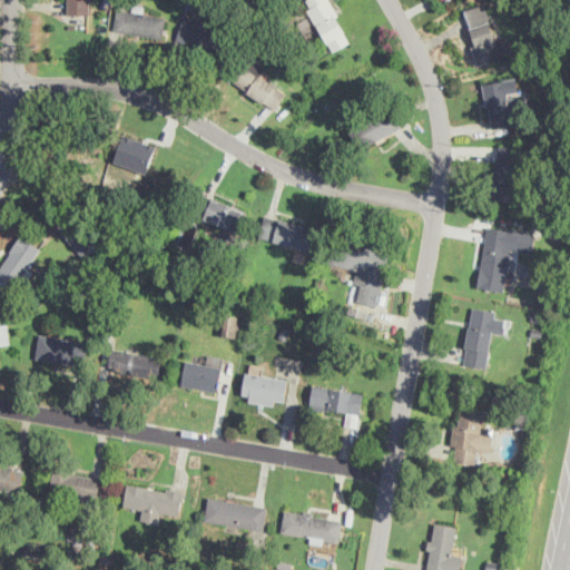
[(90,13),(90,0),(66,0),(66,13),(90,13)]
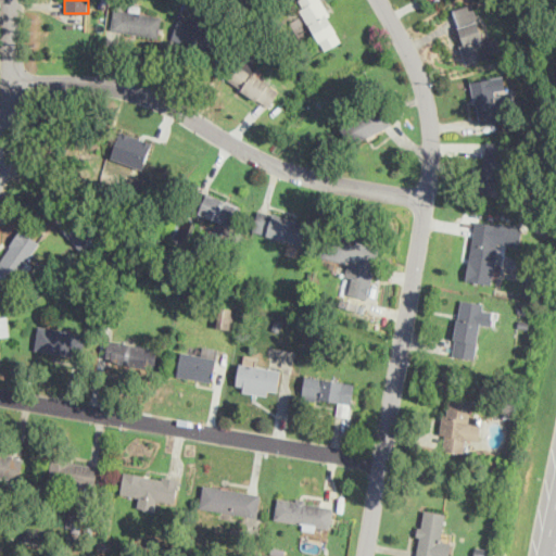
[(325,49),(340,40),(326,15),(329,13),(320,0),(298,0),(302,7),(299,9),(318,41),(319,40),(325,49)]
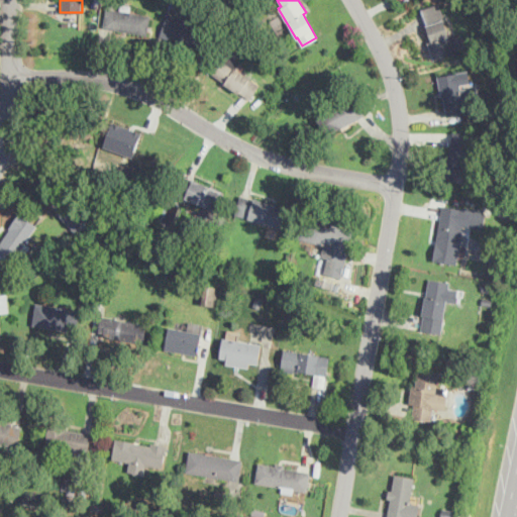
[(456,52),(438,2),(417,10),(435,59),(456,52)]
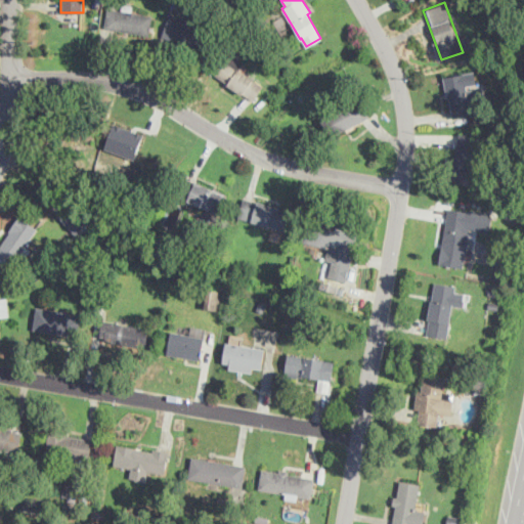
[(168,15),(162,36),(200,48),(206,29),(194,25),(199,11),(181,5),(177,18),(168,15)]
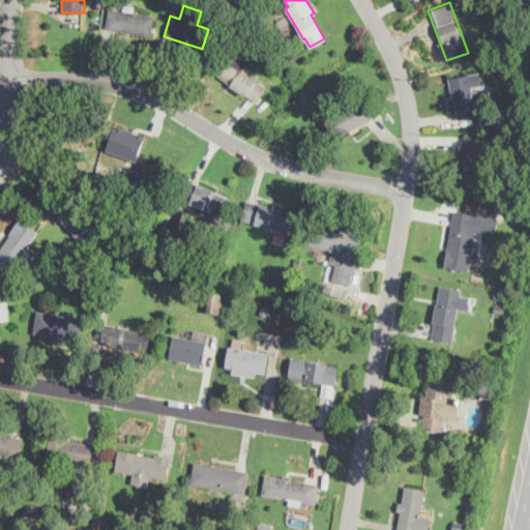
[(153,16),(109,8),(105,27),(149,34),(153,16)]
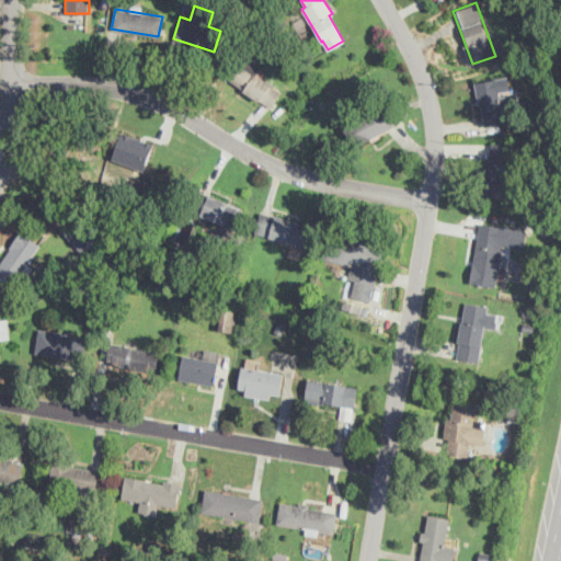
[(229,81),(270,107),(281,91),(262,78),(266,70),(244,57),(229,81)]
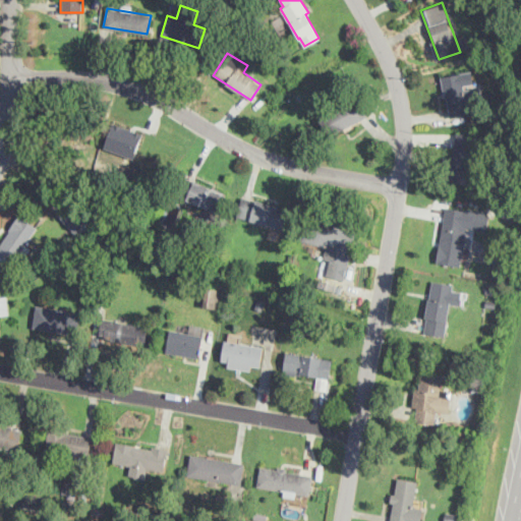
[(440,76),(444,97),(446,97),(450,117),(469,114),(467,101),(475,99),(473,88),(464,89),(463,84),(473,82),(471,70),(440,76)]
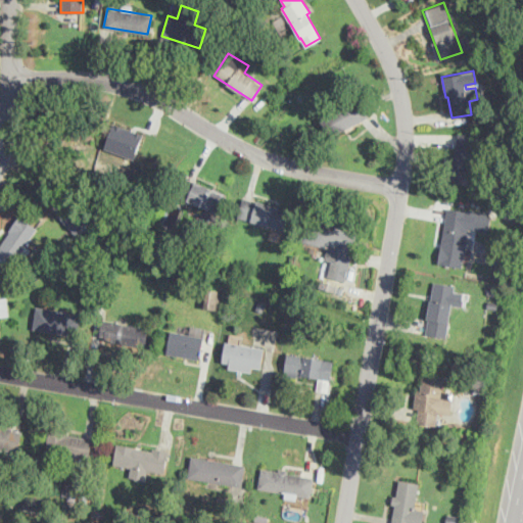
[(328,138),(369,115),(358,96),(318,117),(328,138)]
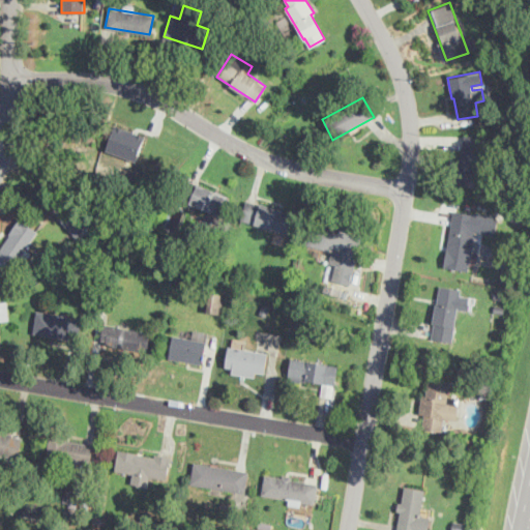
[(114,124),(143,136),(135,160),(104,149),(114,124)]
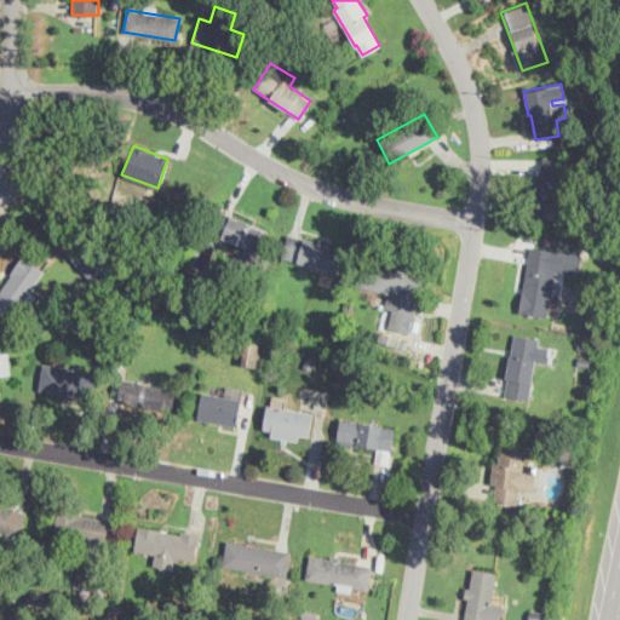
[(530,214),(577,222),(579,204),(563,202),(569,177),(567,177),(569,161),(545,158),(541,174),(544,176),(541,194),(534,193),(530,214)]
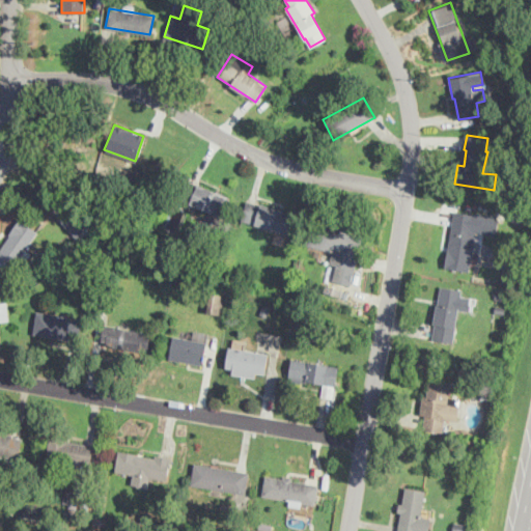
[(185,178),(228,199),(221,218),(175,197),(185,178)]
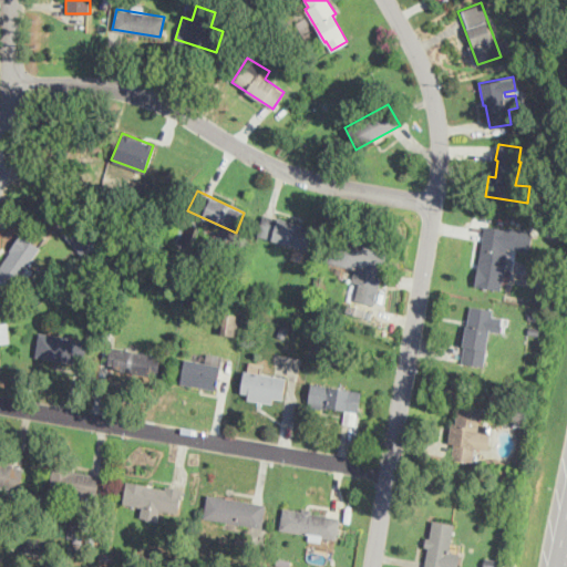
[(257,235),(309,250),(316,227),(264,212),(257,235)]
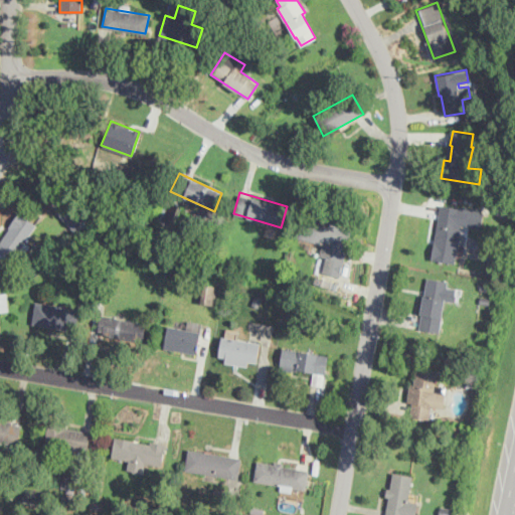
[(443,204),(434,260),(458,263),(464,225),(482,228),(485,208),(465,205),(465,208),(443,204)]
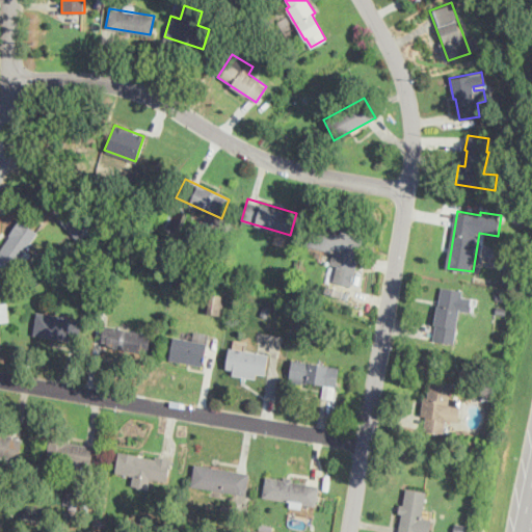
[(0,249),(0,260),(14,269),(37,232),(18,218),(7,234),(10,236),(0,249)]
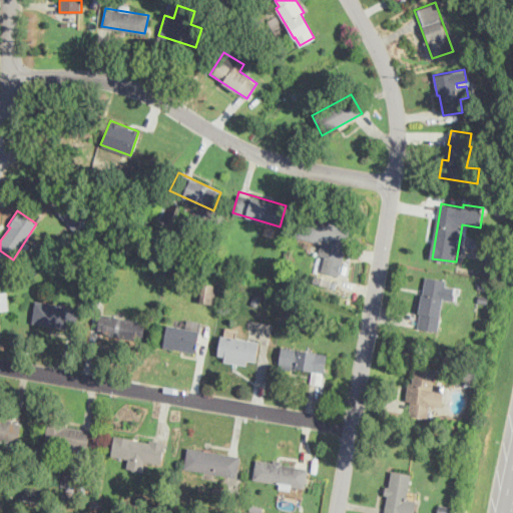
[(297,236),(322,243),(319,254),(325,257),(321,271),(340,276),(353,225),(303,213),(297,236)]
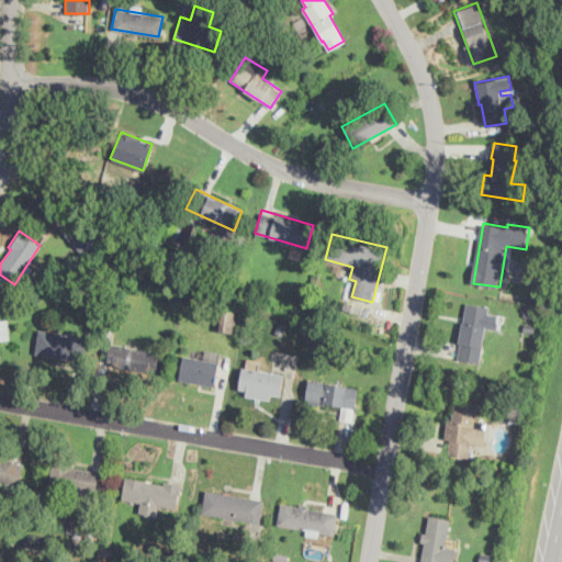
[(491,305),(465,301),(456,360),(479,363),(485,327),(496,329),(499,314),(490,313),(491,305)]
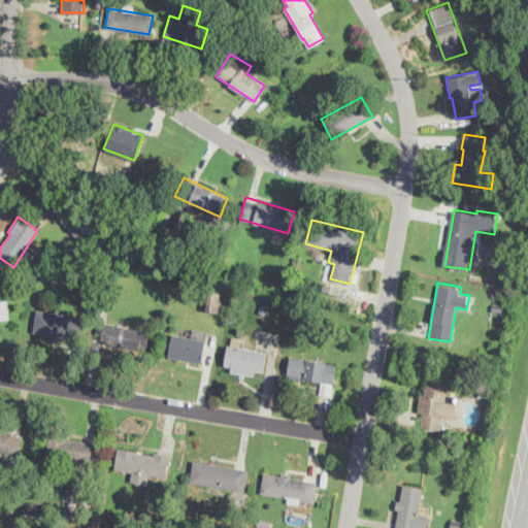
[(223,294),(206,291),(202,309),(219,312),(223,294)]
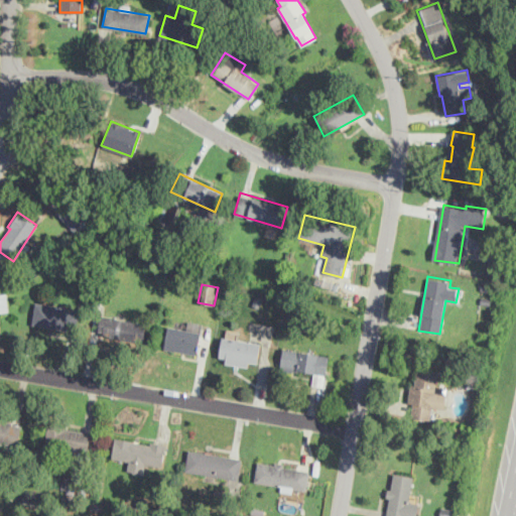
[(0,310),(9,310),(7,292),(0,292),(0,310)]
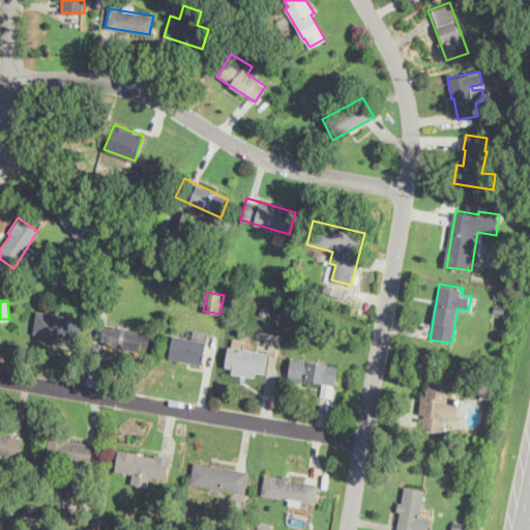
[(83,317),(36,310),(33,333),(79,340),(83,317)]
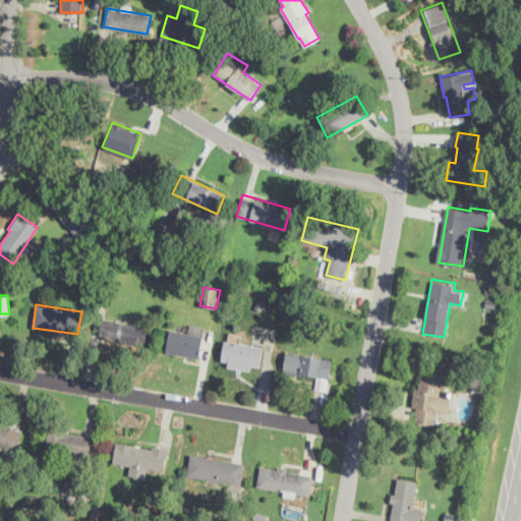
[(143,344),(147,325),(106,319),(103,338),(143,344)]
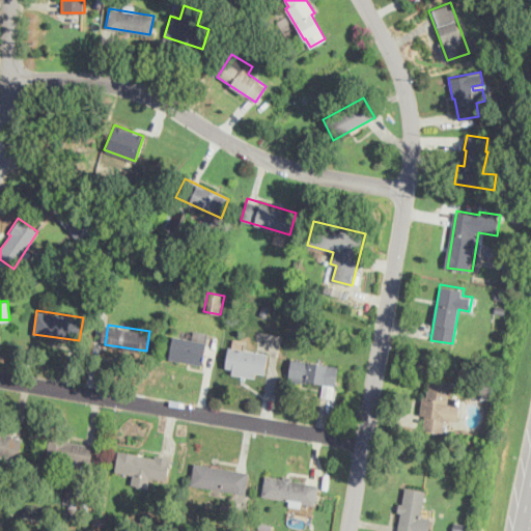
[(169,358),(203,364),(206,340),(172,334),(169,358)]
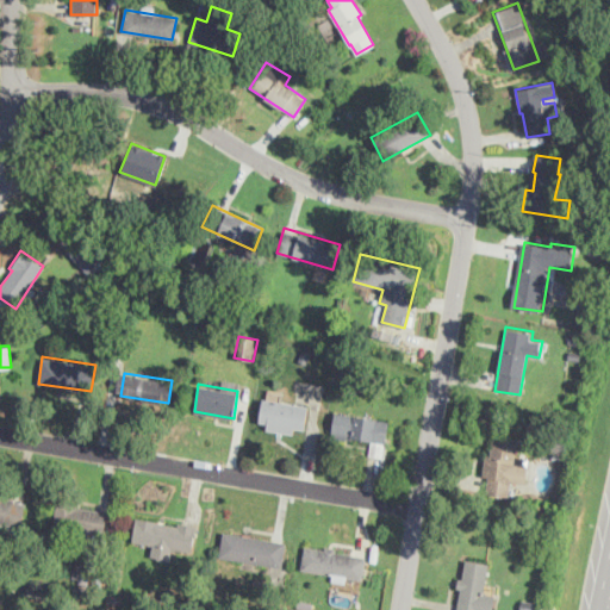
[(304,429),(309,405),(262,398),(259,421),(267,422),(266,429),(293,434),(293,427),(304,429)]
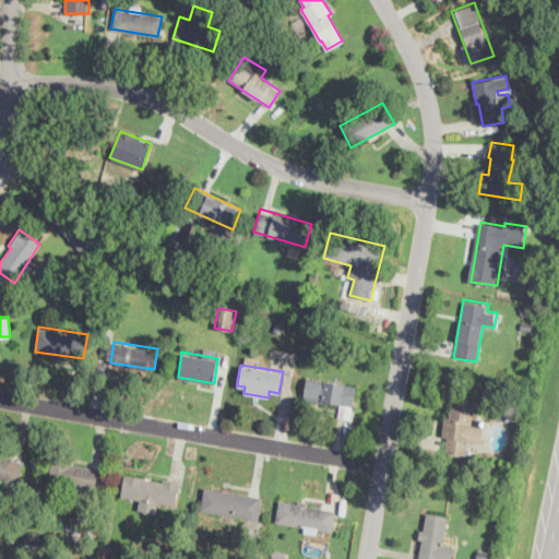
[(353,408),(357,384),(307,376),(302,400),(353,408)]
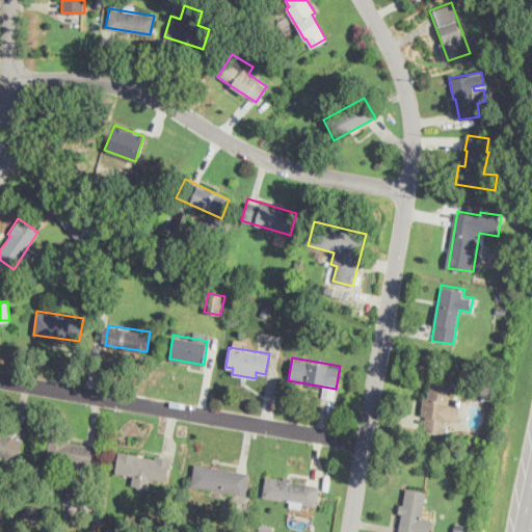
[(458,422),(461,405),(450,403),(453,381),(428,377),(421,430),(445,433),(447,421),(458,422)]
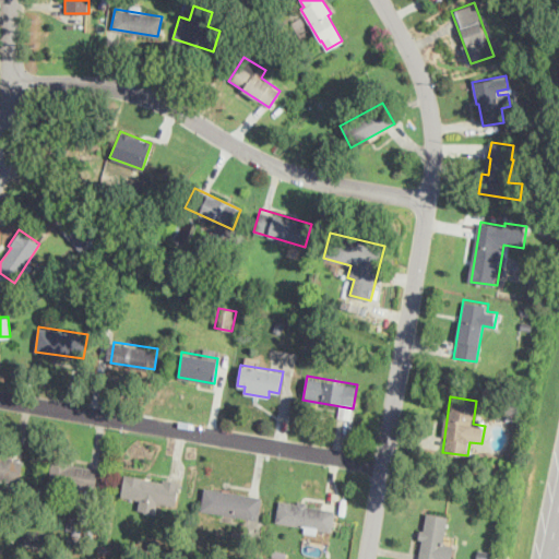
[(23,459),(0,454),(0,478),(20,482),(23,459)]
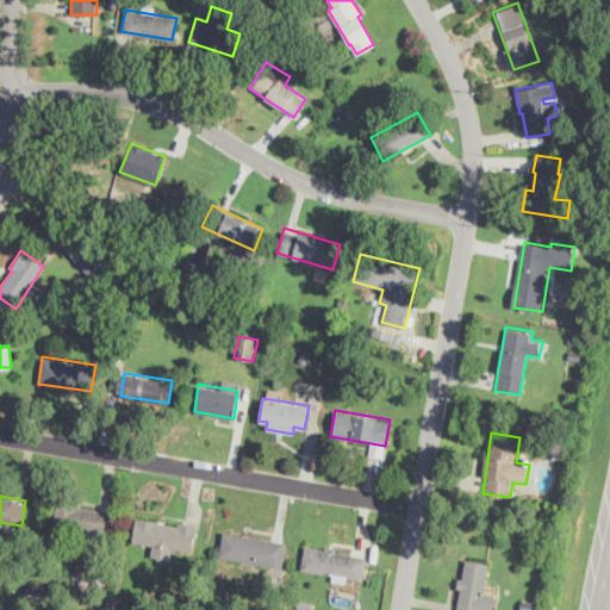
[(54,530),(105,537),(109,510),(57,503),(54,530)]
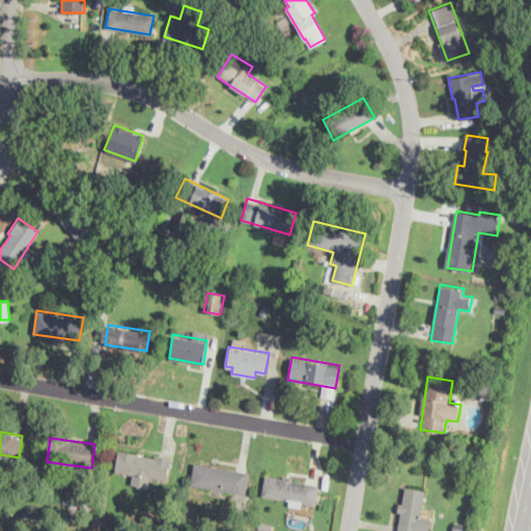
[(171,456),(118,449),(115,471),(133,473),(132,484),(151,487),(152,478),(168,480),(171,456)]
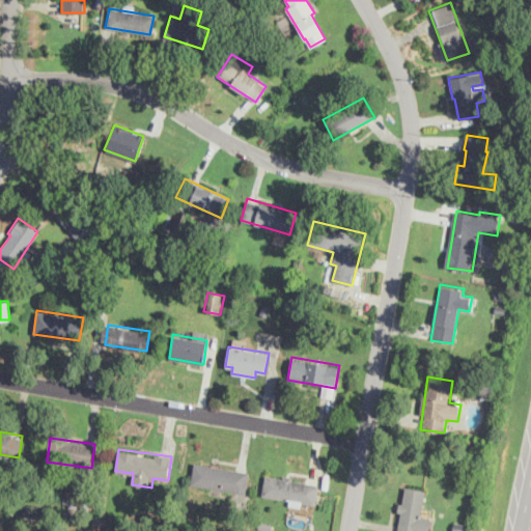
[(245,493),(249,470),(194,462),(191,484),(245,493)]
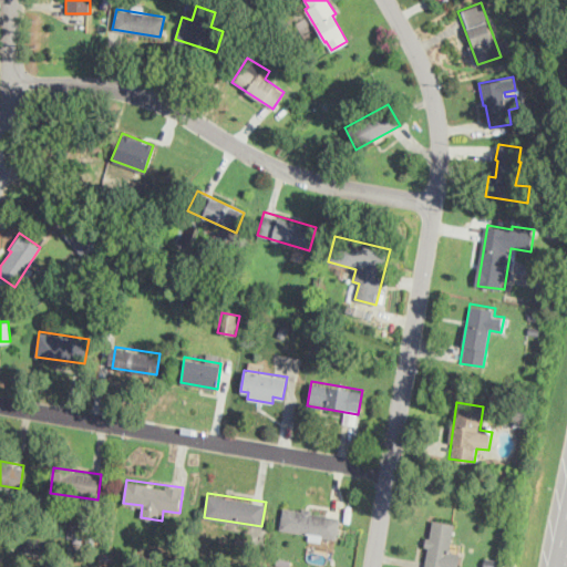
[(282,506),(279,528),(309,534),(308,539),(321,542),(321,536),(336,538),(339,516),(311,512),(312,508),(302,507),(302,509),(282,506)]
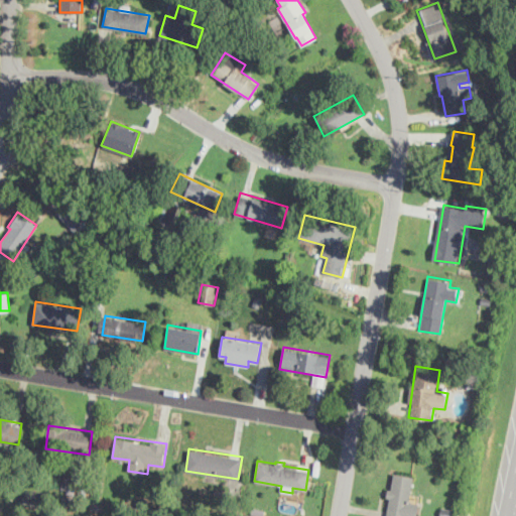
[(63,495),(83,495),(83,473),(63,473),(63,495)]
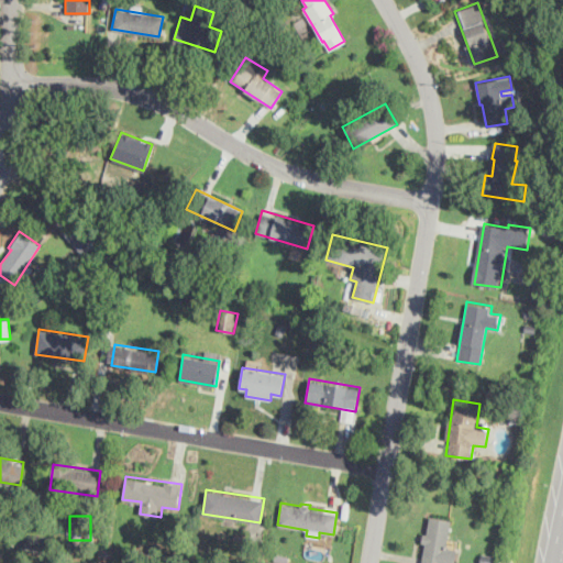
[(429,516),(427,533),(422,532),(421,542),(424,542),(420,562),(453,562),(457,548),(446,545),(451,519),(429,516)]
